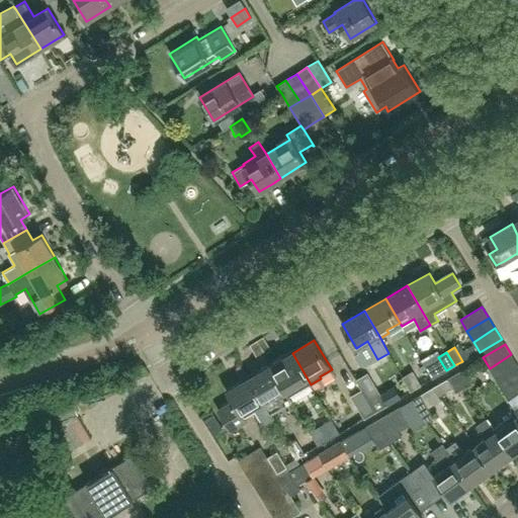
[(311,384),(292,353),(270,365),(284,390),(289,397),(311,384)]
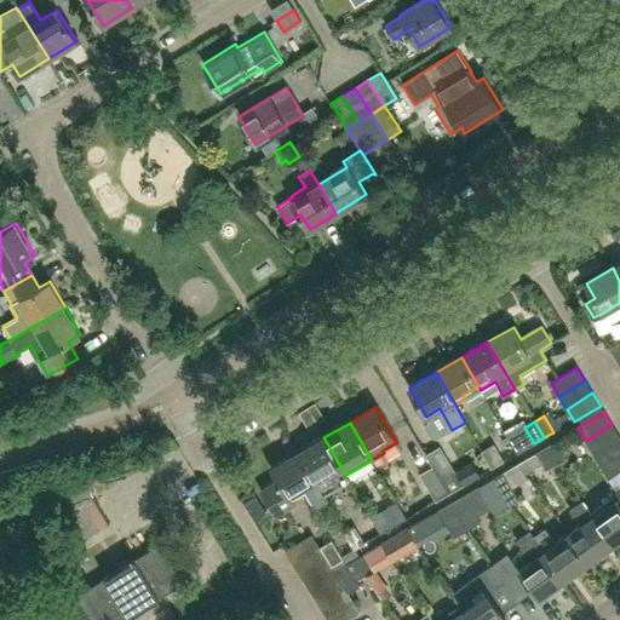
[(619,437),(612,424),(586,441),(593,453),(619,437)]
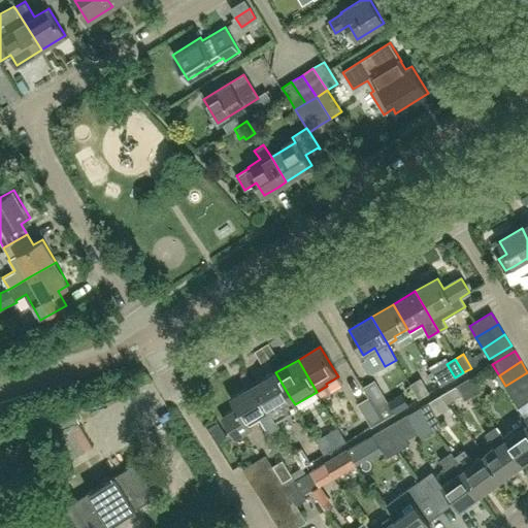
[(297,408),(295,404),(290,397),(275,372),(254,386),(270,414),(274,421),(297,408)]
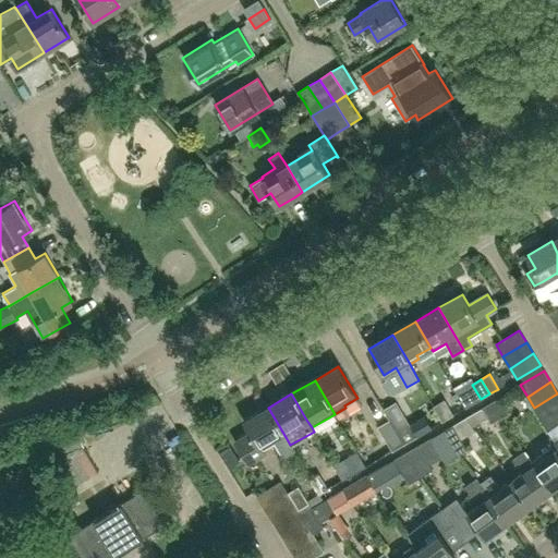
[(542,420),(557,409),(557,393),(534,408),(542,420)]
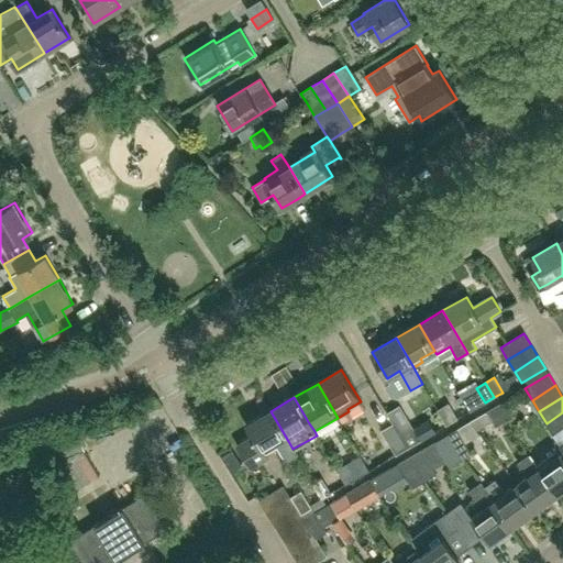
[(504,400),(495,406),(504,420),(512,416),(504,400)]
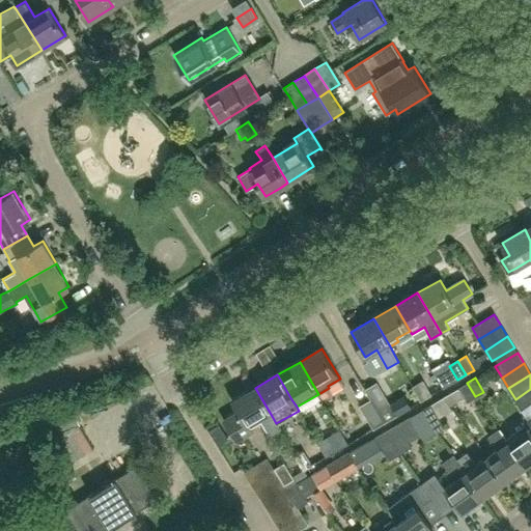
[(430,395),(423,381),(413,387),(421,400),(430,395)]
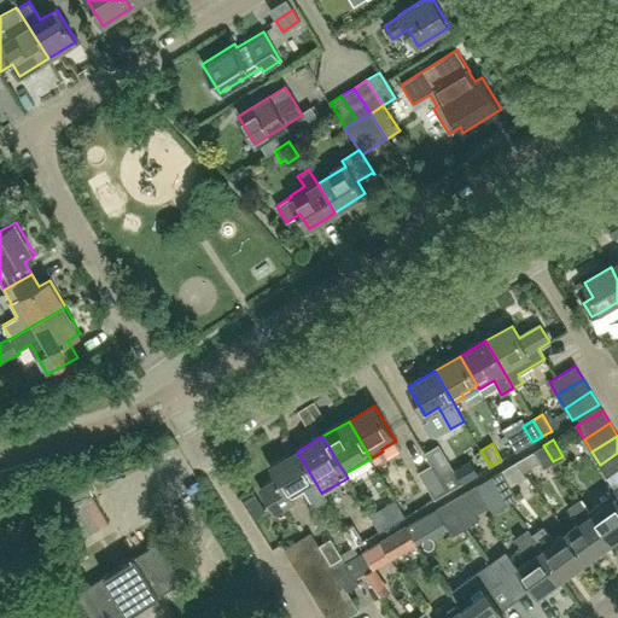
[(425,453),(432,465),(448,491),(461,484),(438,445),(425,453)]
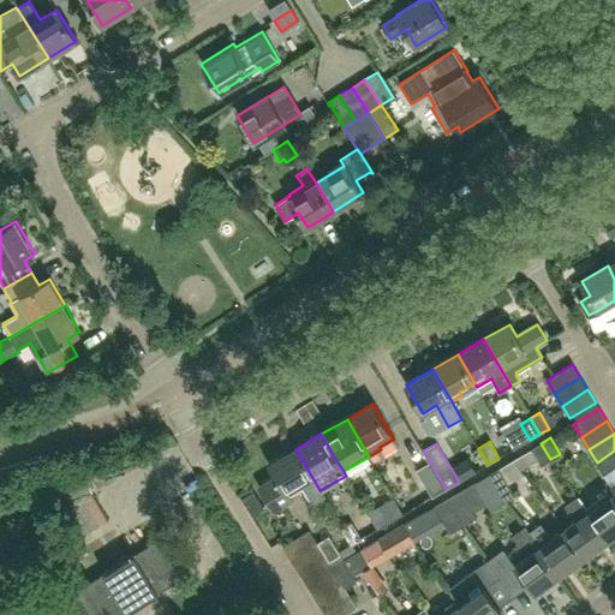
[(541,465),(550,459),(541,443),(531,449),(541,465)]
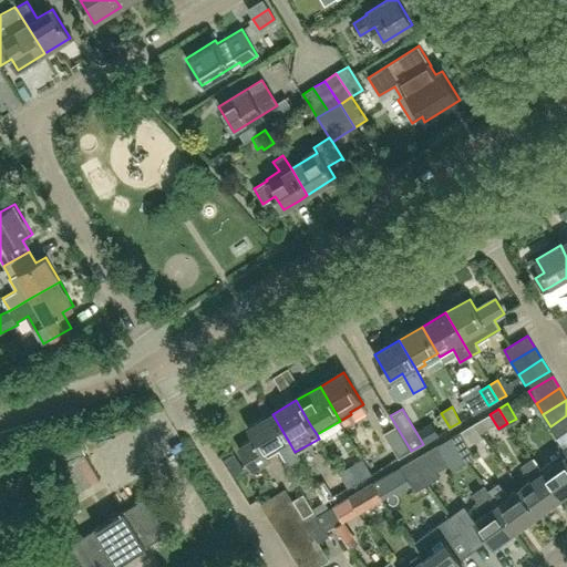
[(269,461),(265,454),(278,446),(289,465),(299,459),(295,452),(290,444),(272,414),(248,428),(255,439),(239,449),(253,471),(269,461)]
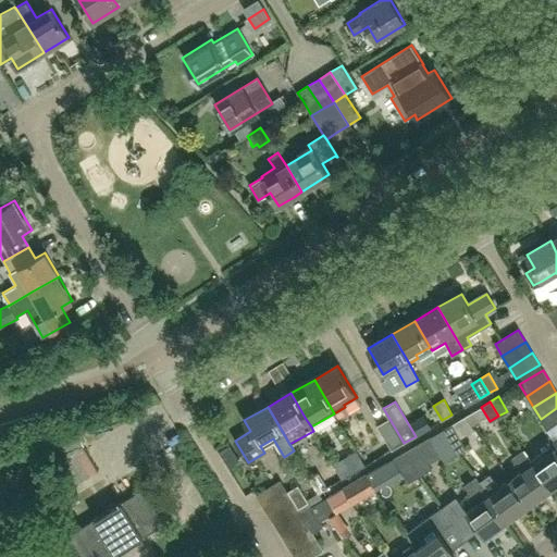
[(556,424),(556,408),(541,419),(547,431),(556,424)]
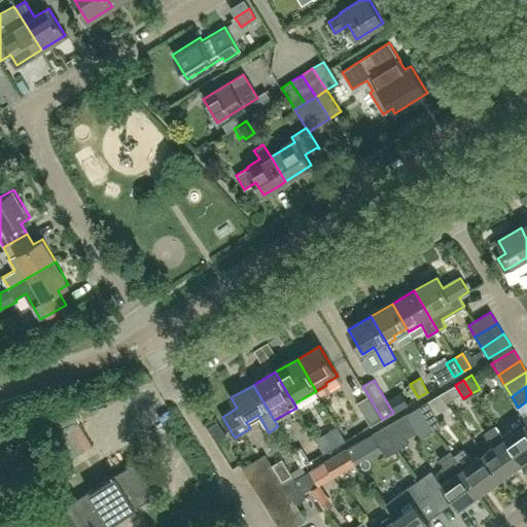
[(371,425),(382,419),(369,396),(357,402),(371,425)]
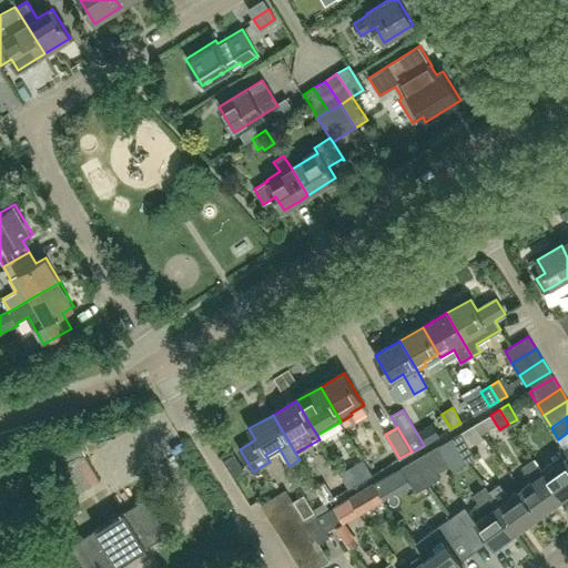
[(460,432),(452,437),(467,462),(476,457),(460,432)]
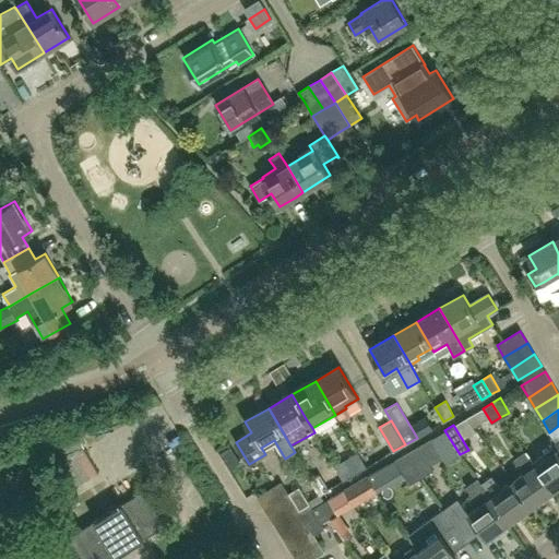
[(445,462),(460,454),(444,430),(406,453),(421,476),(432,470),(429,464),(442,456),(445,462)]
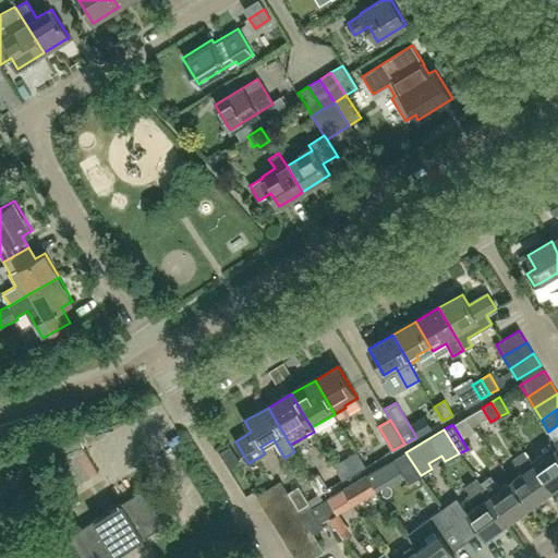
[(557,485),(557,439),(552,445),(555,449),(544,457),(542,453),(531,461),(552,490),(557,485)]
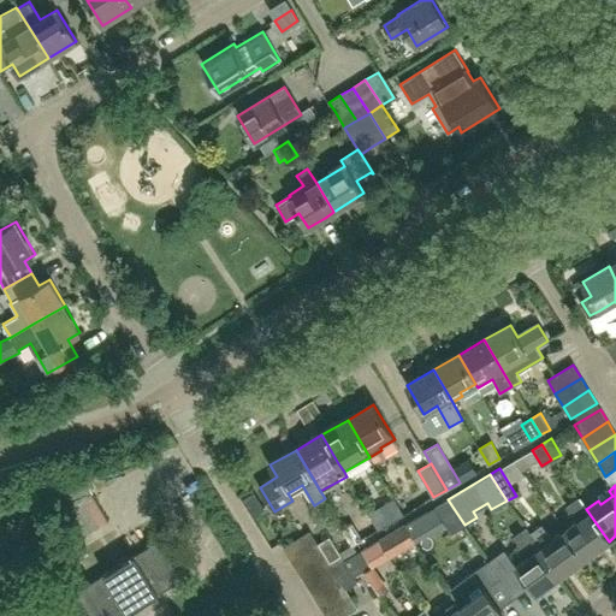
[(87,493),(81,497),(86,503),(94,497),(92,492),(88,495),(87,493)]
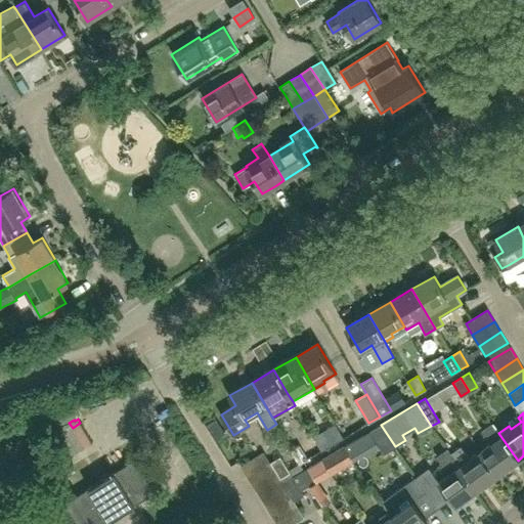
[(69,423),(57,427),(73,454),(84,447),(73,428),(69,423)]
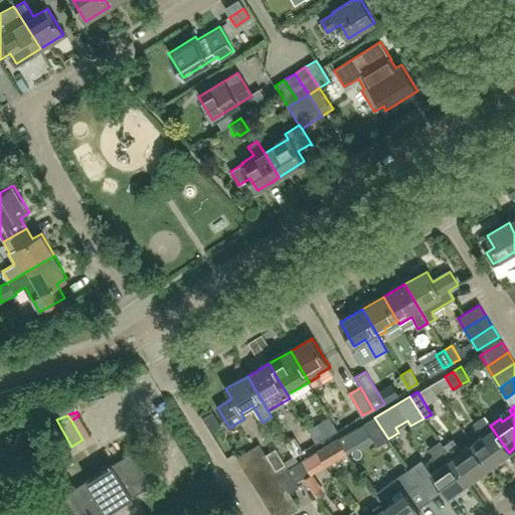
[(489,467),(509,453),(490,425),(483,415),(472,423),(482,437),(473,444),(489,467)]
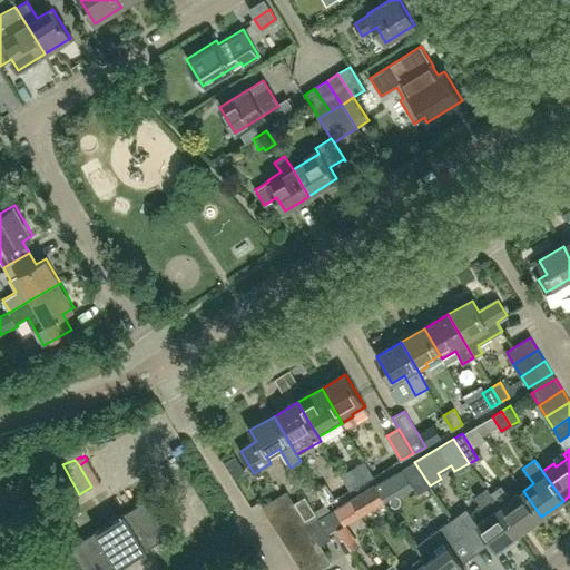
[(365,481),(373,477),(364,461),(356,467),(365,481)]
